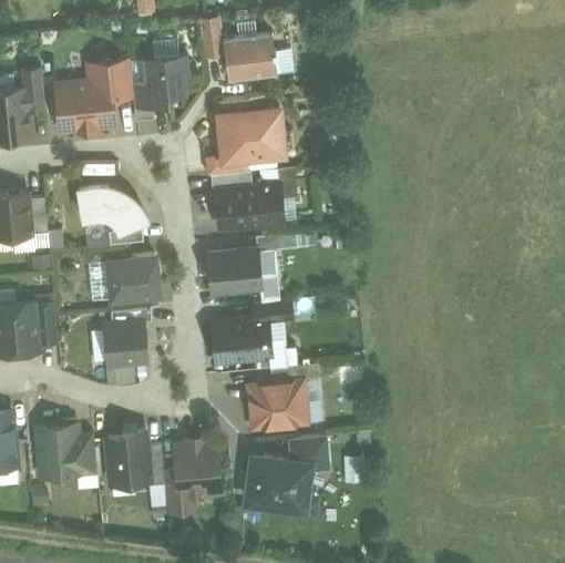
[(219,21),(199,23),(202,39),(222,37),(219,21)]
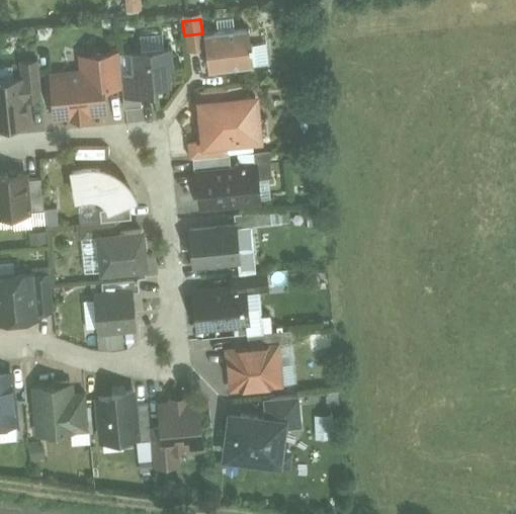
[(248,31),(203,37),(207,73),(252,68),(250,52),(252,52),(251,48),(249,48),(248,31)]
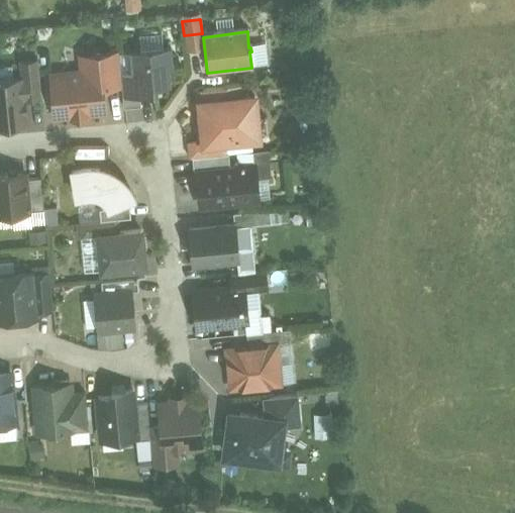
[(134,41),(136,52),(155,48),(152,37),(134,41)]
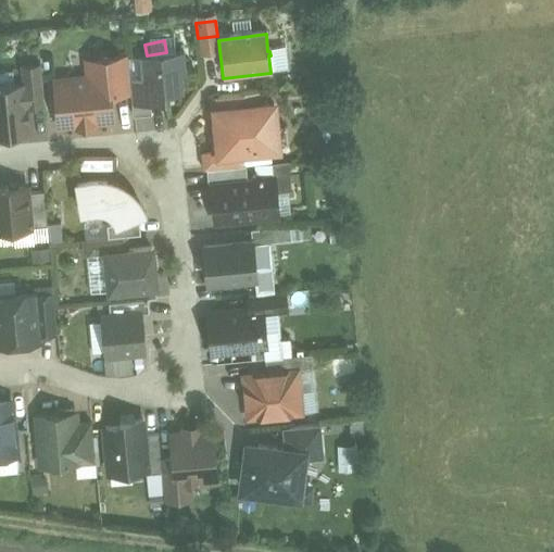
[(183,53),(139,58),(141,83),(146,118),(151,117),(150,107),(158,105),(158,102),(164,101),(164,97),(181,95),(180,78),(185,78),(183,53)]
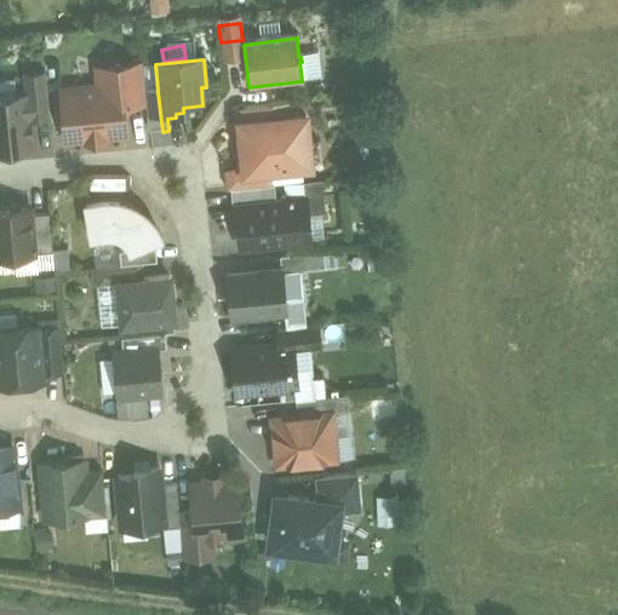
[(141,65),(116,68),(121,109),(144,107),(143,93),(141,65)]
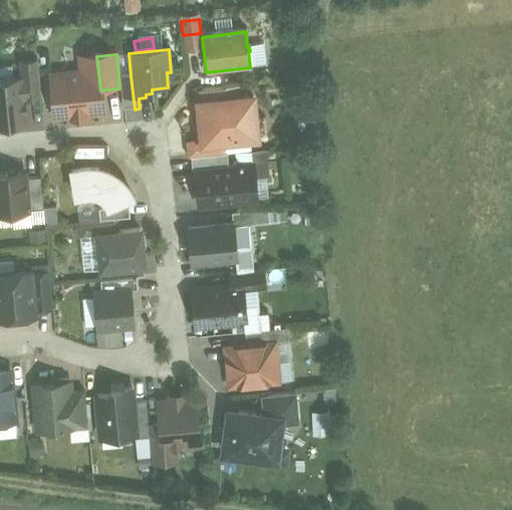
[(90,74),(50,78),(54,118),(70,116),(70,120),(86,118),(86,115),(102,113),(100,90),(96,56),(88,57),(90,74)]
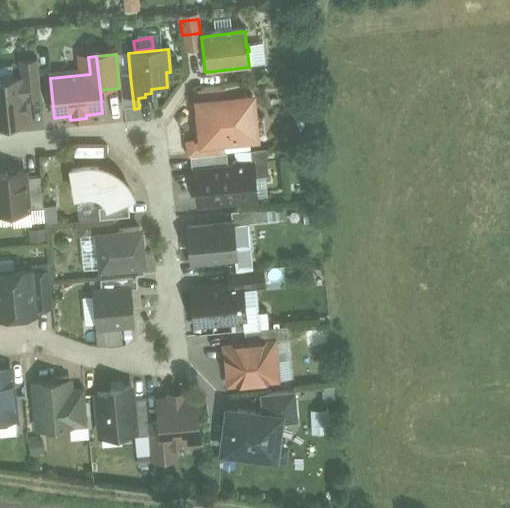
[(40,98),(37,63),(20,64),(21,81),(22,81),(24,100),(40,98)]
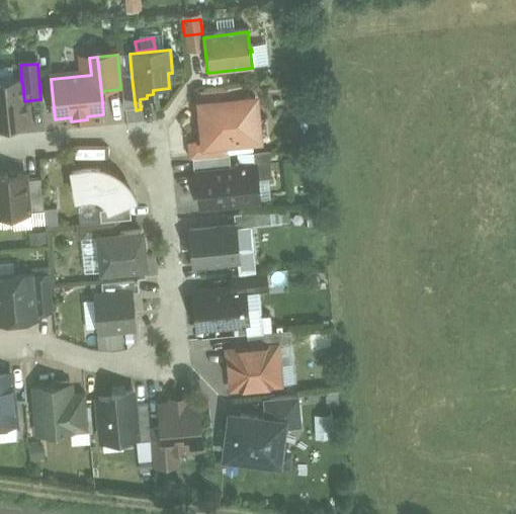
[(132,77),(119,78),(120,89),(123,111),(136,110),(132,77)]
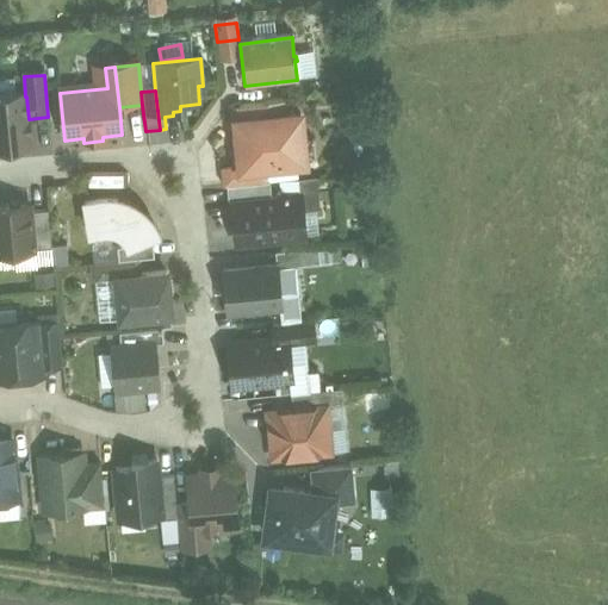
[(25,97),(0,99),(0,151),(32,148),(29,119),(26,97),(25,97)]
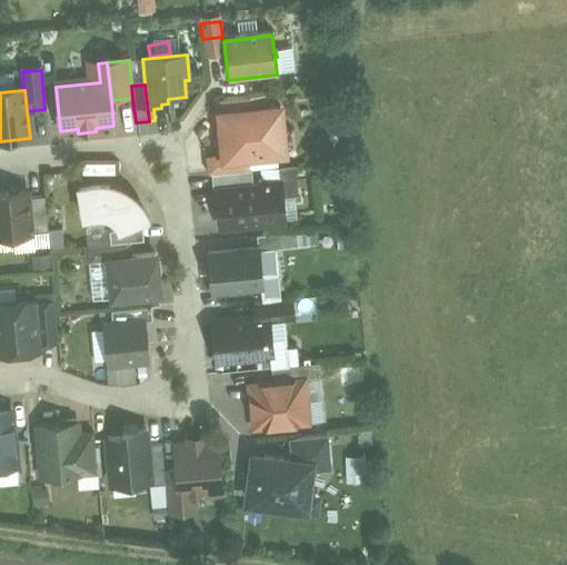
[(248,99),(221,101),(222,115),(249,112),(248,99)]
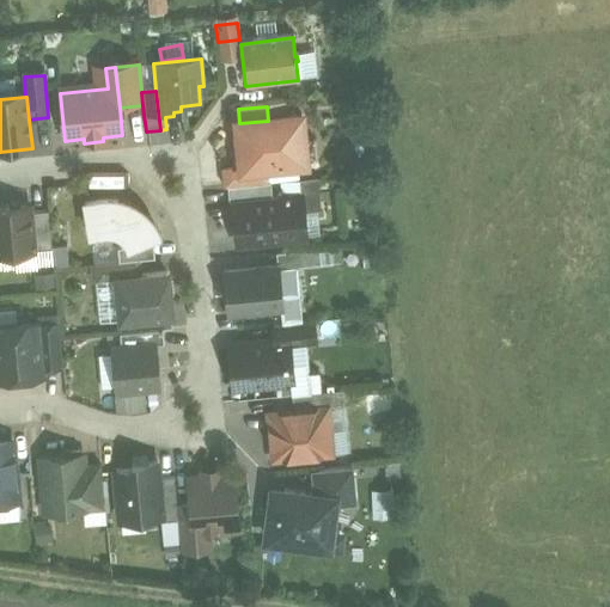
[(239,123),(236,124),(241,171),(241,173),(263,171),(305,167),(300,117),(268,121),(239,123)]
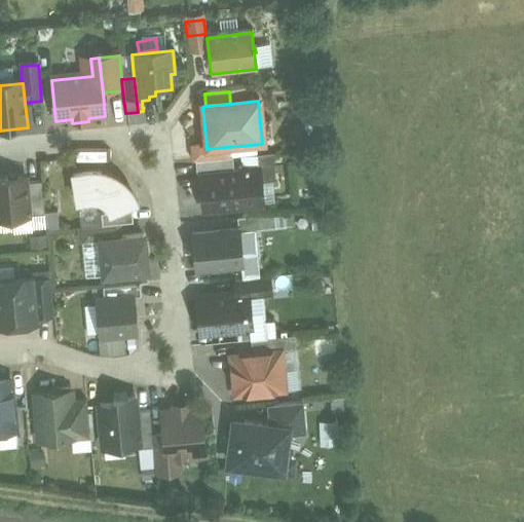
[(226,147),(207,149),(207,147),(192,149),(193,163),(194,163),(227,160),(226,147)]
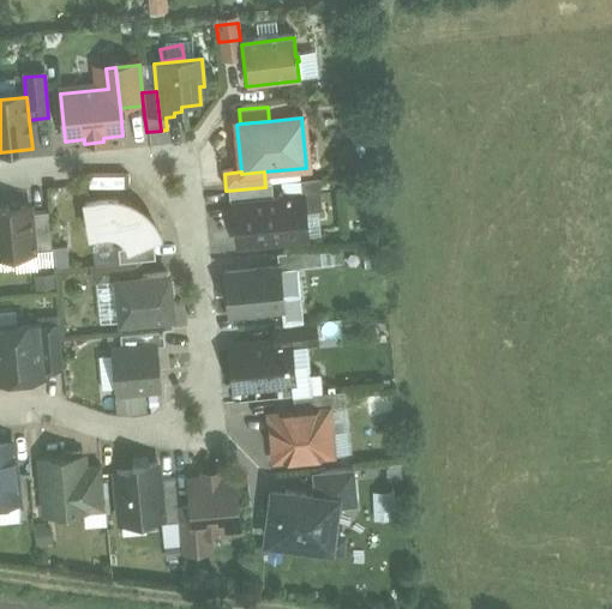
[(265,187),(227,191),(229,210),(234,210),(234,209),(273,205),(270,186),(265,187)]
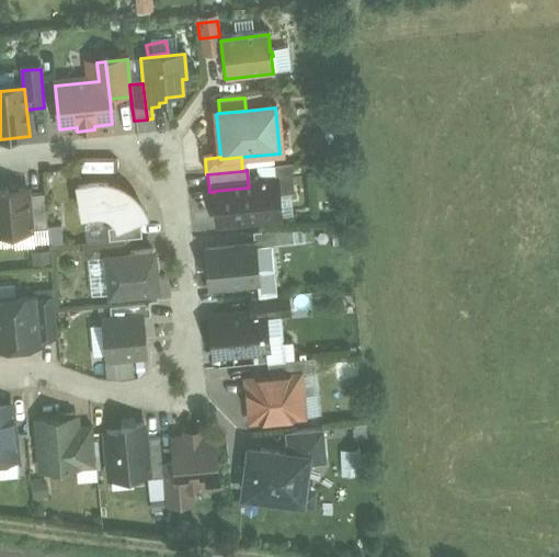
[(249,188),(214,191),(214,192),(217,226),(278,219),(274,181),(254,182),(254,186),(249,188)]
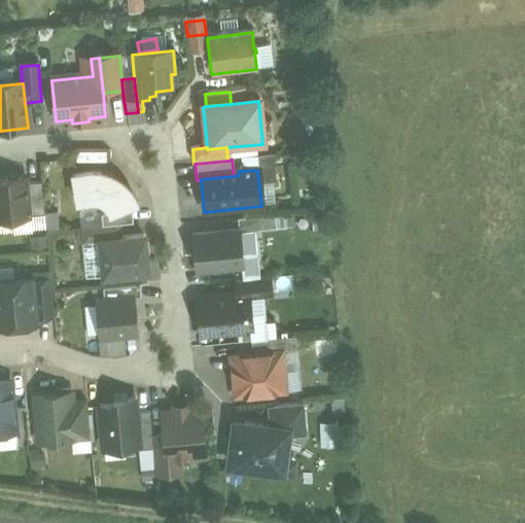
[(96,172),(89,172),(71,175),(76,205),(91,203),(95,203),(99,204),(101,205),(103,207),(105,208),(107,211),(108,214),(109,215),(131,208),(136,206),(135,202),(132,196),(129,192),(126,188),(123,185),(119,183),(115,180),(109,177),(101,175),(101,173),(96,172)]
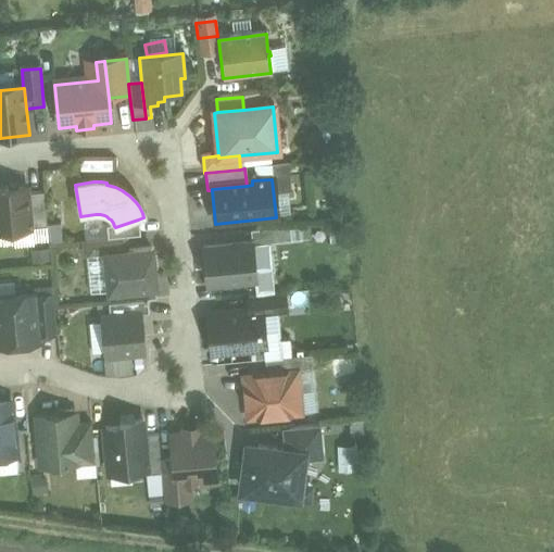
[(26,190),(0,192),(0,234),(29,231),(26,197),(26,190)]
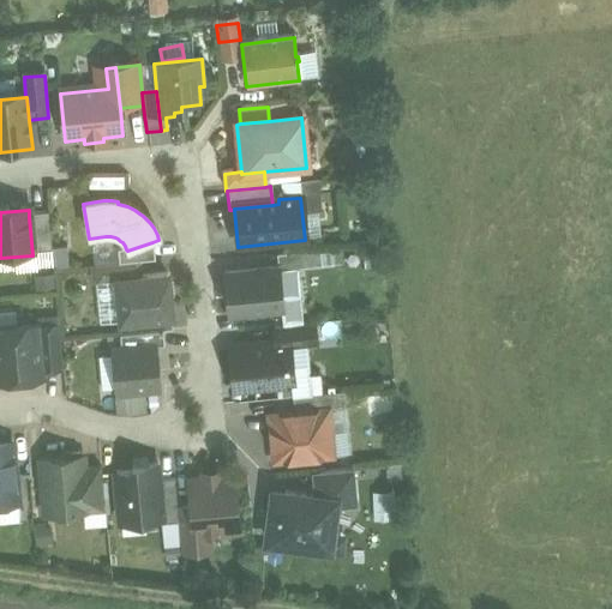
[(48,215),(29,217),(33,255),(52,253),(48,215)]
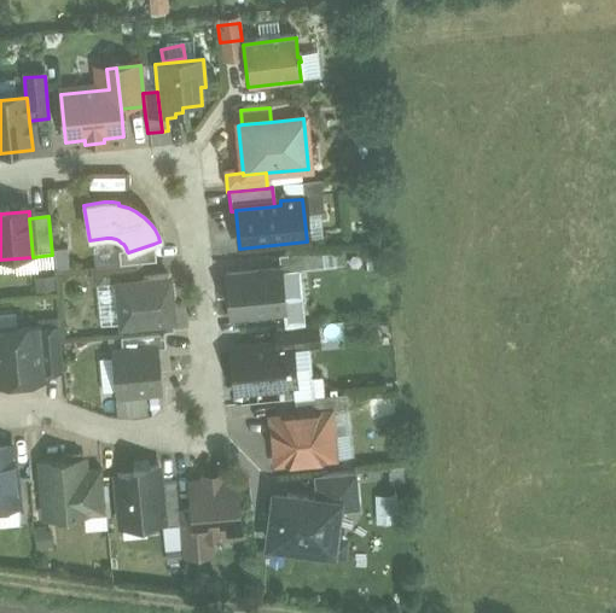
[(154,244),(128,252),(127,251),(117,255),(118,268),(137,266),(156,264),(154,244)]
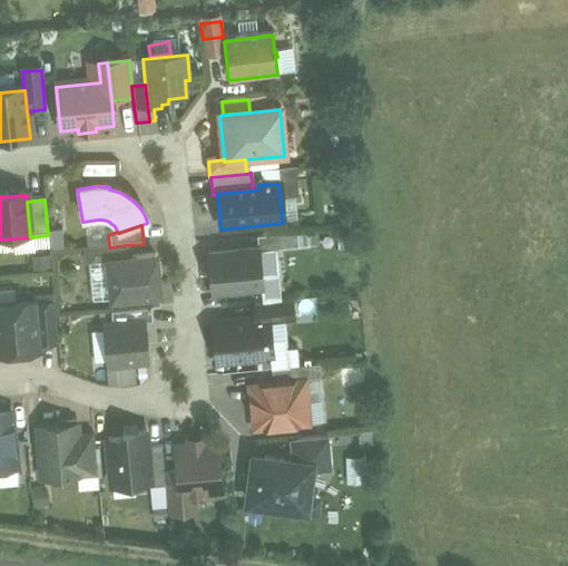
[(296,235),(278,237),(281,252),(299,250),(296,235)]
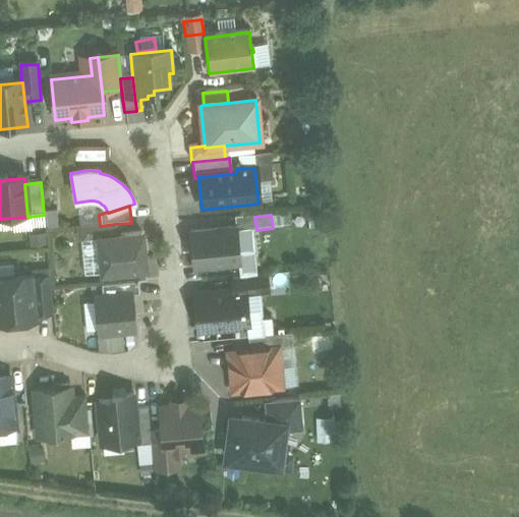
[(254,217),(234,219),(235,231),(236,232),(256,230),(254,217)]
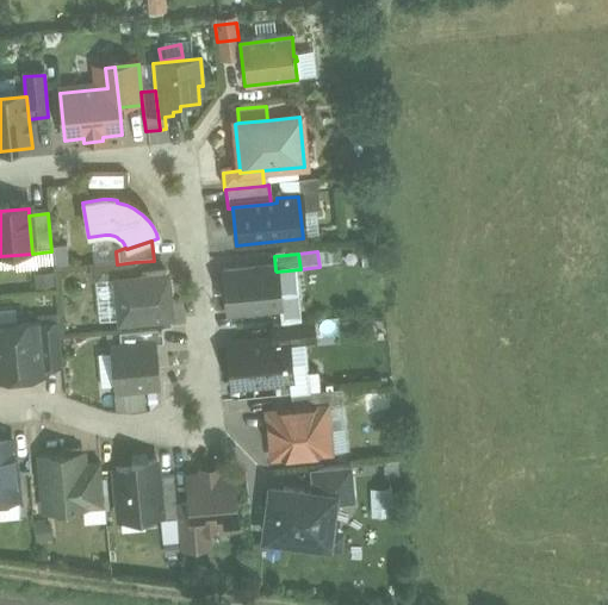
[(117,264),(93,267),(94,284),(116,282),(116,281),(137,279),(135,262),(117,264)]
